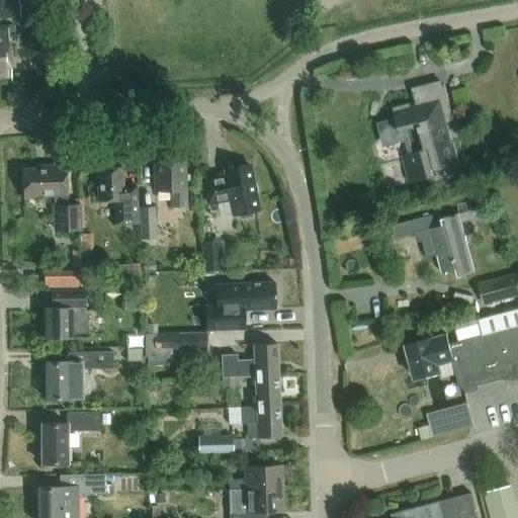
[(0,0),(0,18),(20,17),(18,0),(0,0)]
